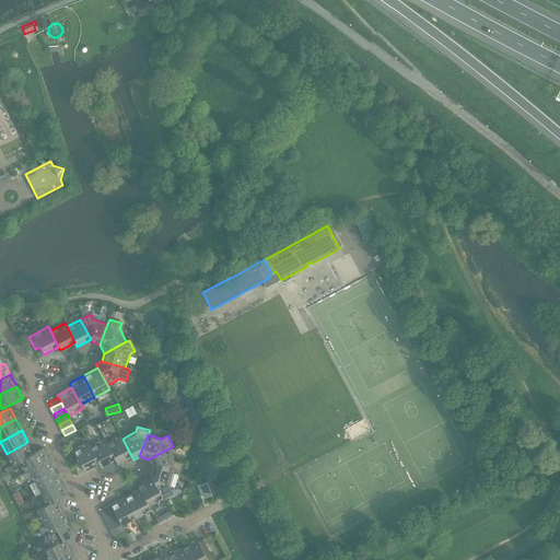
[(131,456),(123,439),(120,435),(107,442),(115,459),(117,464),(131,456)]
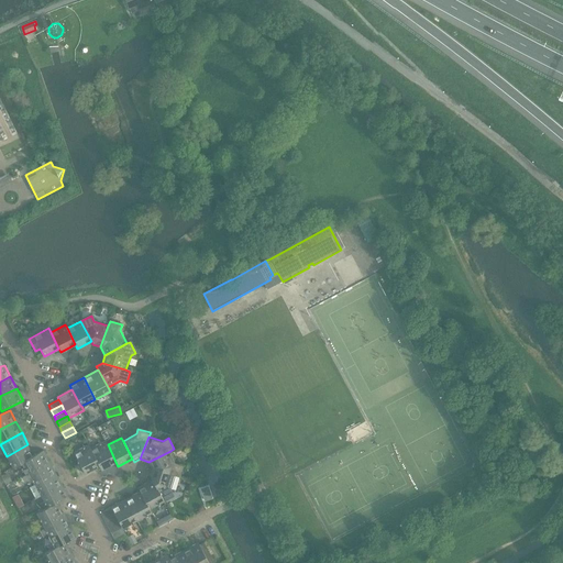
[(116,462),(108,444),(106,441),(90,449),(99,466),(101,470),(116,462)]
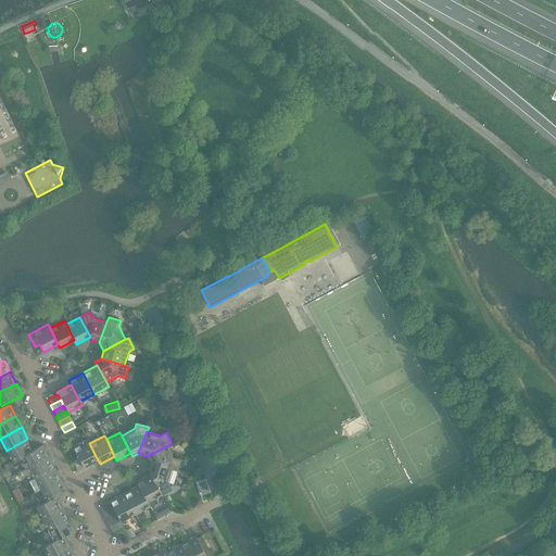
[(34,451),(34,450),(27,439),(7,451),(12,462),(23,457),(23,456),(34,451)]
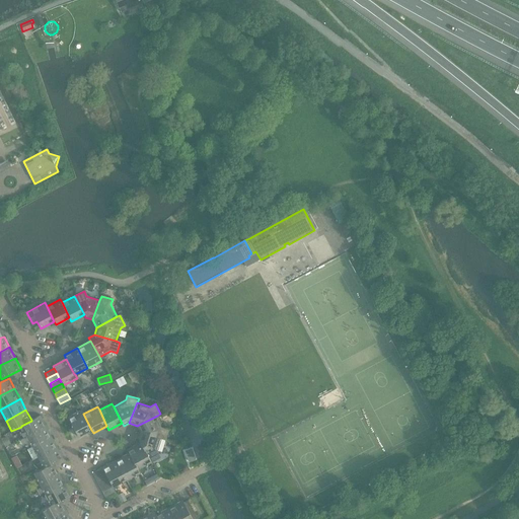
[(91,430),(83,414),(81,411),(68,418),(78,437),(91,430)]
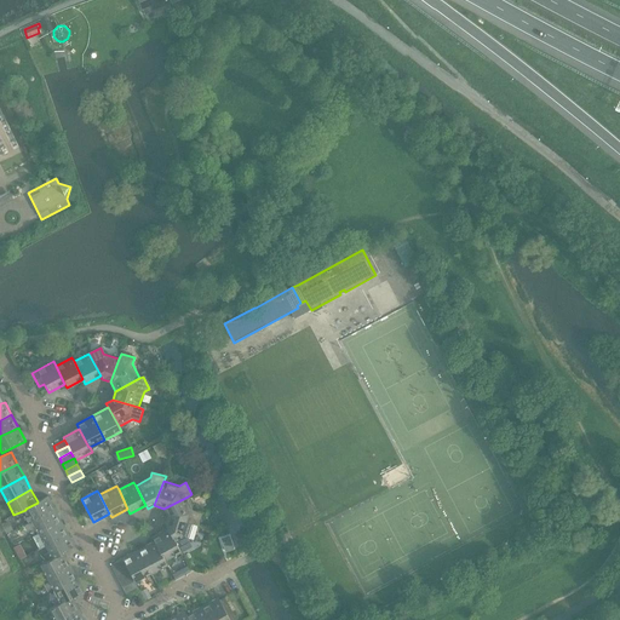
[(55,509),(49,495),(38,501),(38,503),(26,509),(26,510),(32,521),(55,509)]
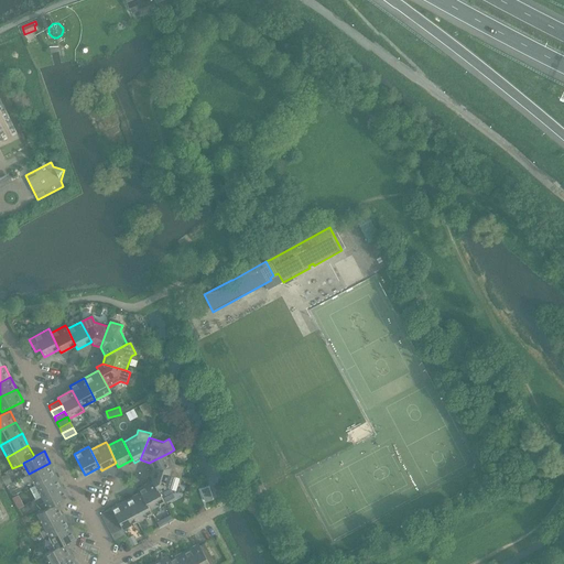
[(183,466),(177,465),(171,452),(149,463),(153,469),(175,477),(180,478),(183,466)]
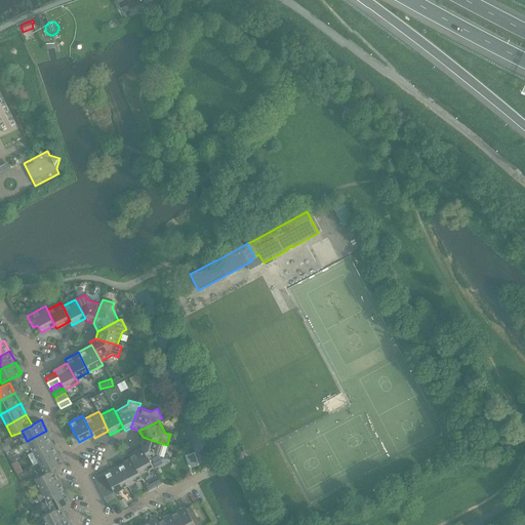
[(52,442),(46,431),(27,441),(33,452),(52,442)]
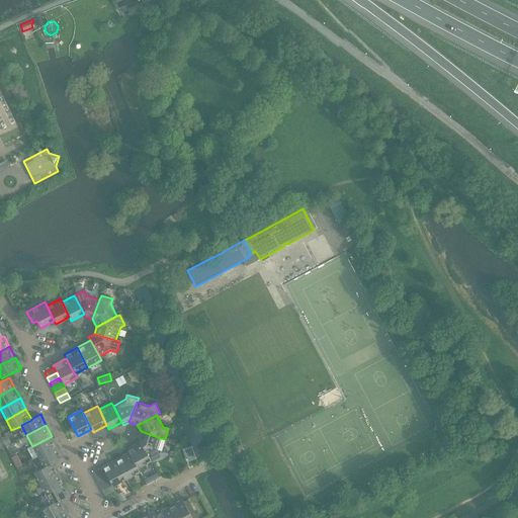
[(157,451),(161,438),(141,431),(139,437),(138,438),(140,442),(150,461),(160,456),(157,451)]
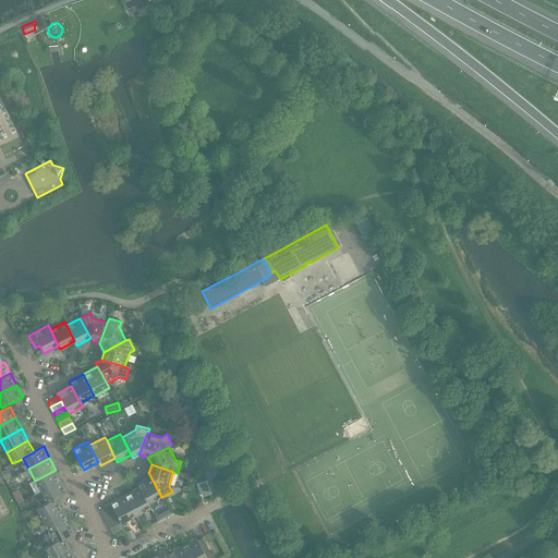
[(1,473),(5,481),(11,478),(7,470),(1,473)]
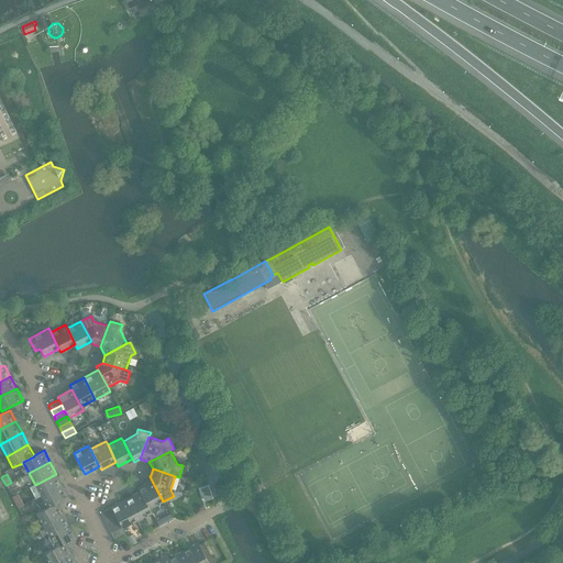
[(63,485),(56,474),(35,485),(41,497),(63,485)]
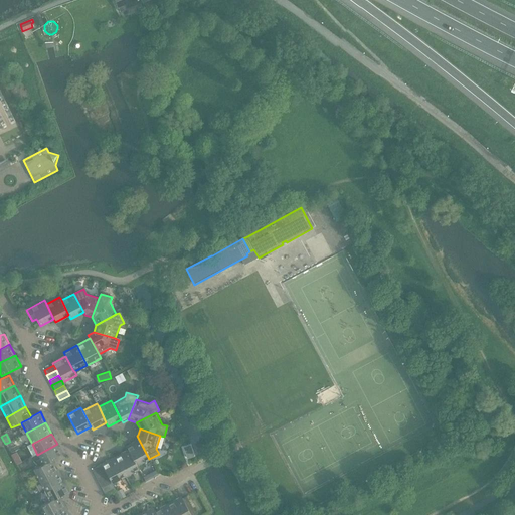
[(149,459),(139,440),(126,447),(127,450),(137,466),(149,459)]
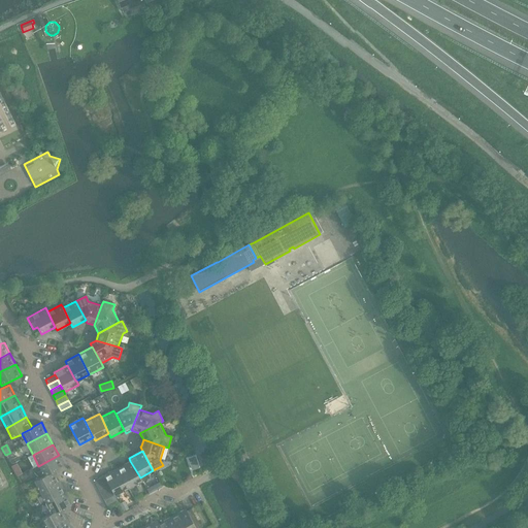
[(64,466),(59,455),(38,466),(44,475),(44,476),(55,470),(55,471),(64,466)]
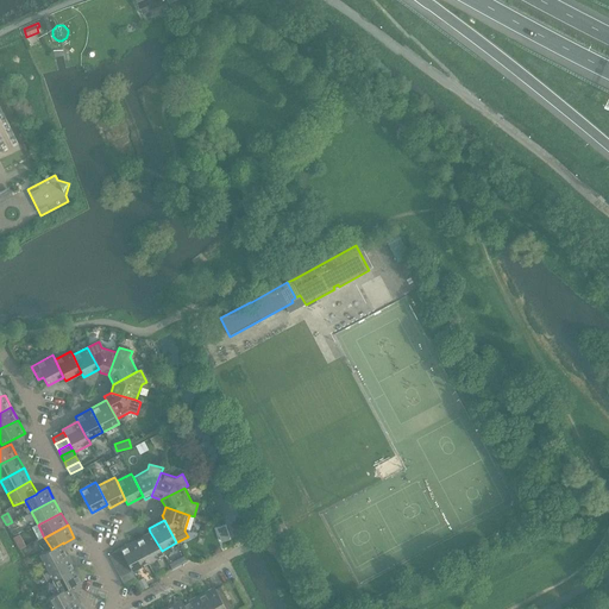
[(13,537),(23,532),(20,527),(11,531),(13,537)]
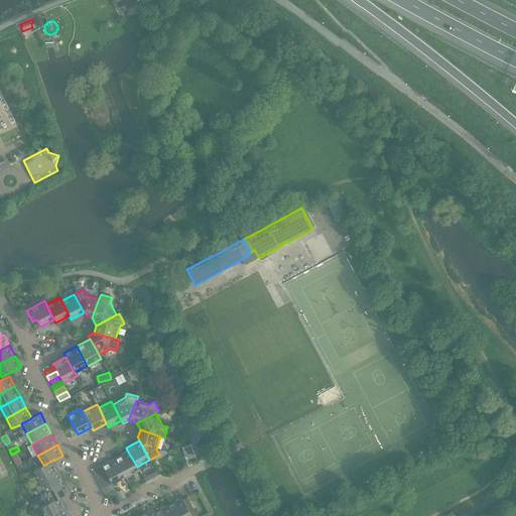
[(183,448),(187,460),(195,458),(190,446),(183,448)]
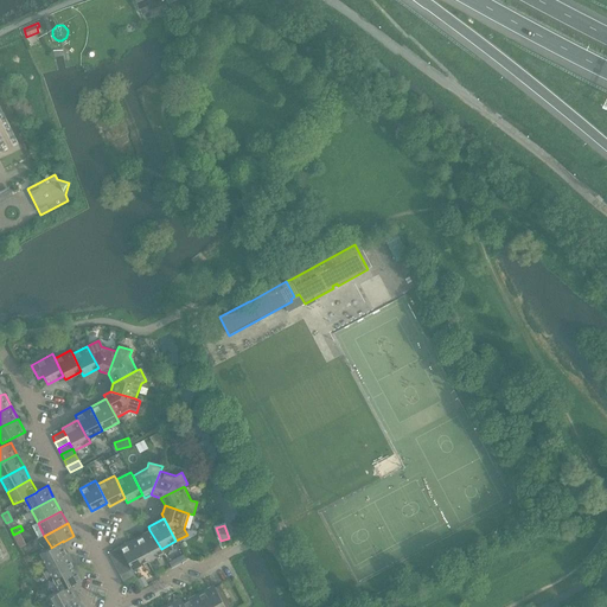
[(161,549),(149,530),(135,538),(147,561),(163,553),(161,549)]
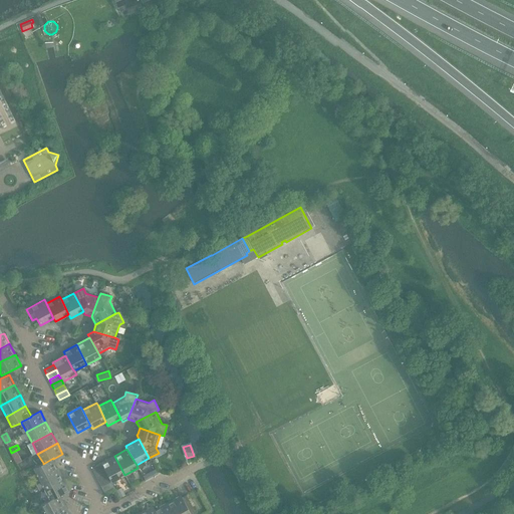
[(11,455),(16,464),(21,461),(16,452),(11,455)]
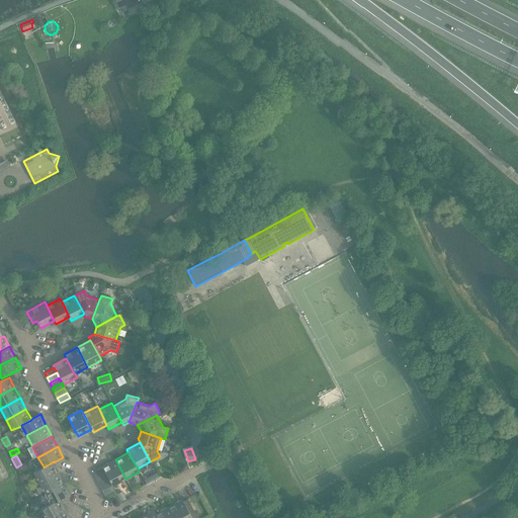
[(125,479),(115,459),(102,466),(102,467),(104,472),(107,477),(110,482),(112,486),(125,479)]
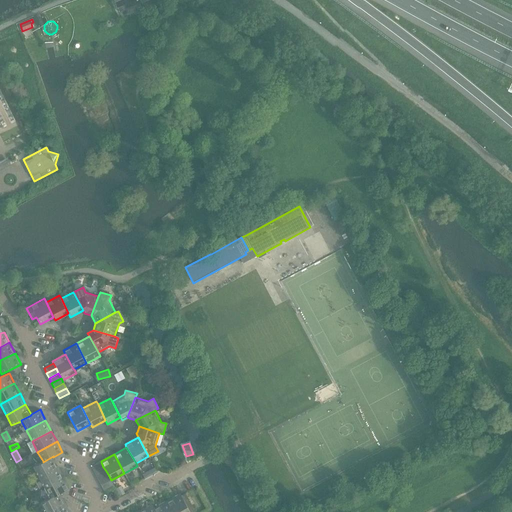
[(58,467),(53,457),(53,456),(43,462),(43,461),(33,466),(39,477),(58,467)]
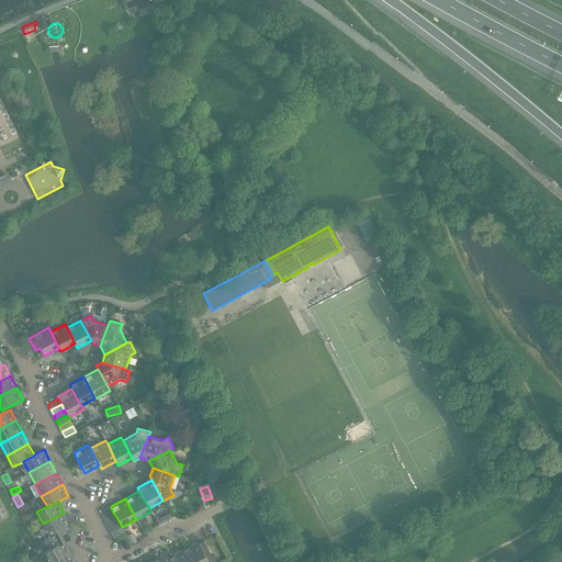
[(103,518),(113,513),(111,507),(100,513),(103,518)]
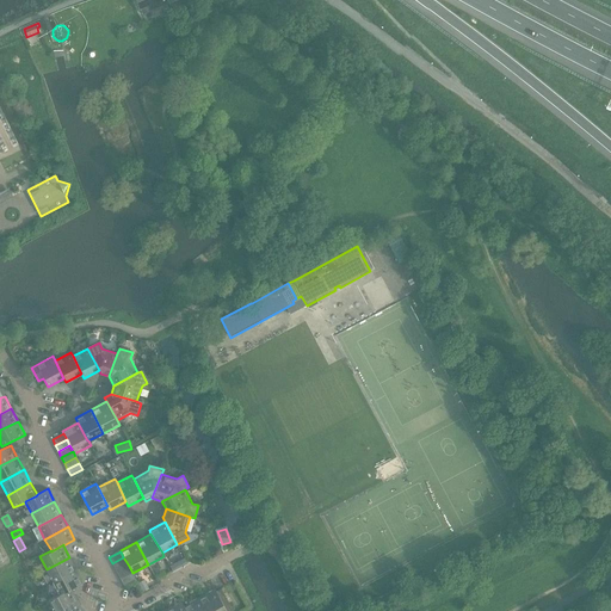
[(53,581),(76,569),(69,557),(47,569),(53,581)]
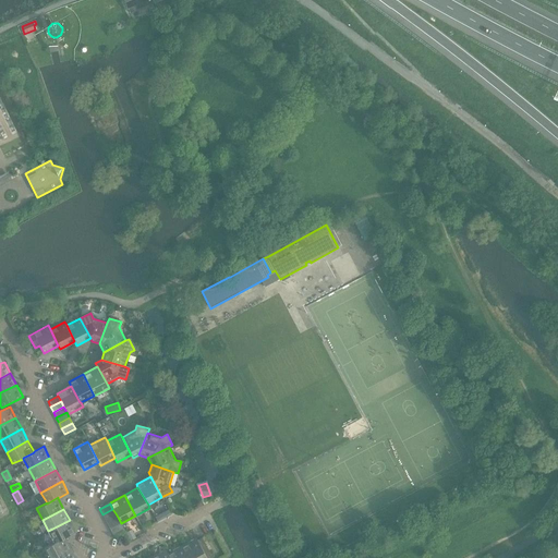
[(105,520),(116,513),(112,509),(102,514),(105,520)]
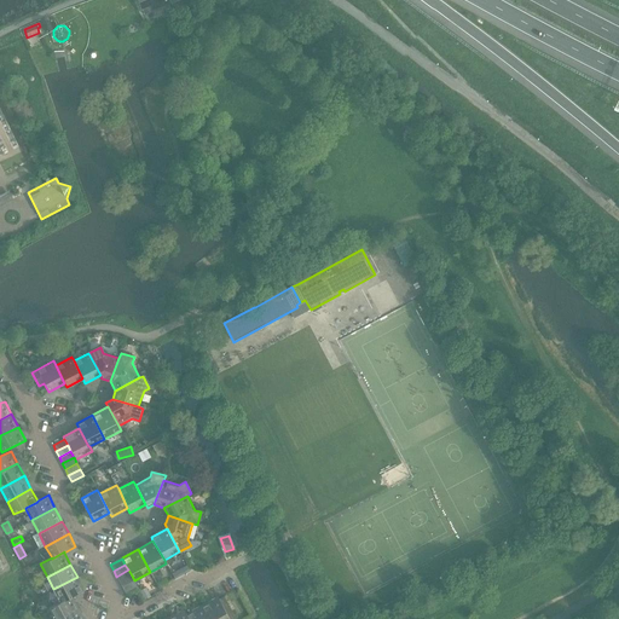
[(120,582),(132,576),(128,570),(116,577),(120,582)]
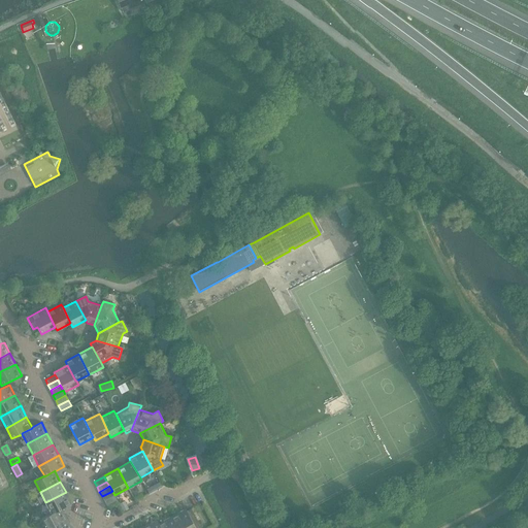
[(114,496),(114,495),(112,491),(102,496),(105,501),(114,496)]
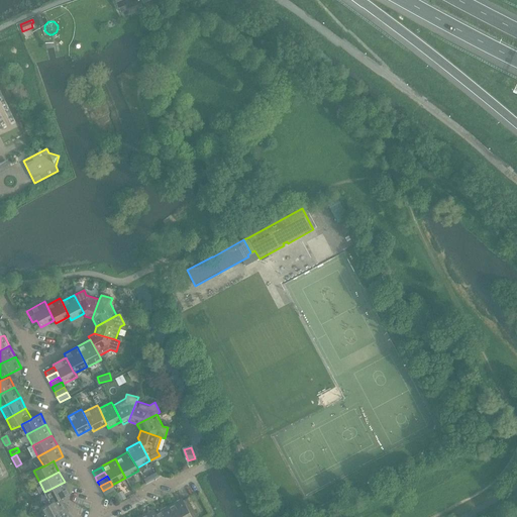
[(71,493),(65,482),(44,492),(50,503),(61,498),(62,498),(71,493)]
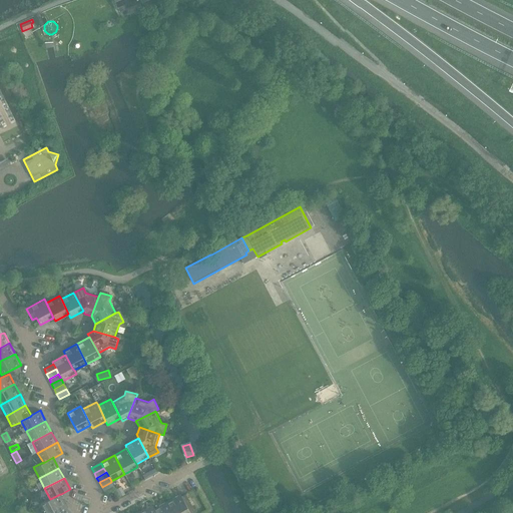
[(104,492),(114,487),(111,482),(102,487),(104,492)]
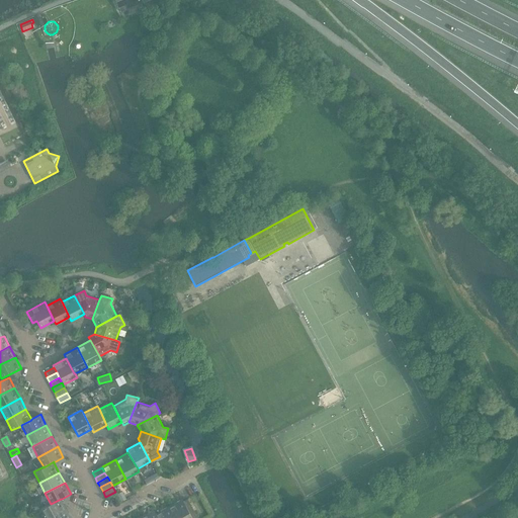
[(46,517),(50,517),(67,509),(62,499),(61,499),(51,504),(41,509),(46,517)]
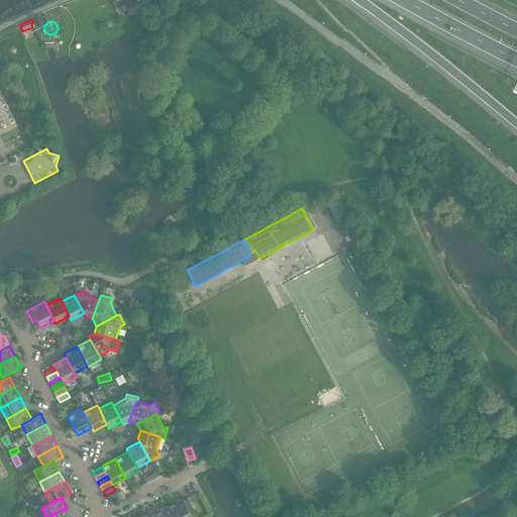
[(196,516),(188,500),(183,502),(182,500),(169,507),(174,516),(196,516)]
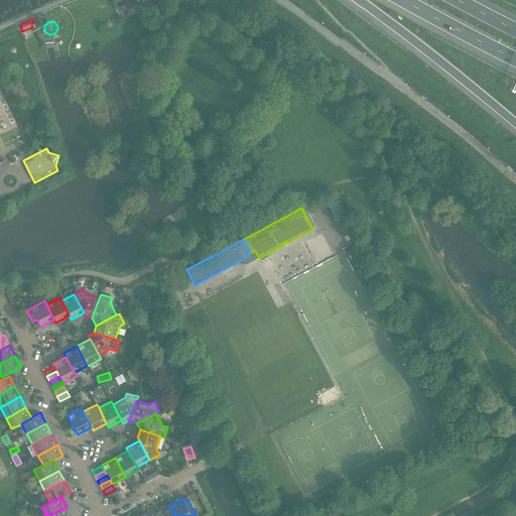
[(173,515),(168,506),(155,513),(156,515),(173,515)]
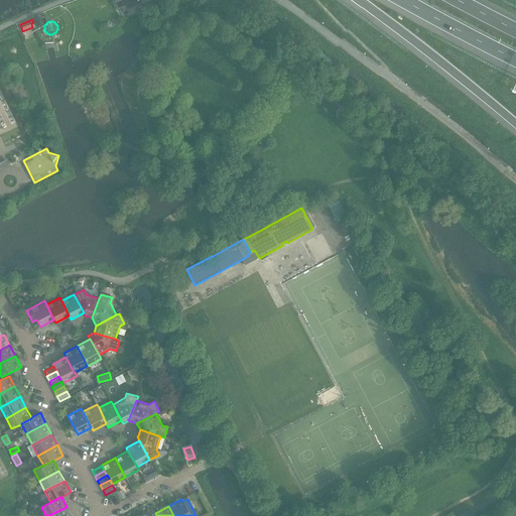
[(71,515),(67,507),(49,515),(71,515)]
